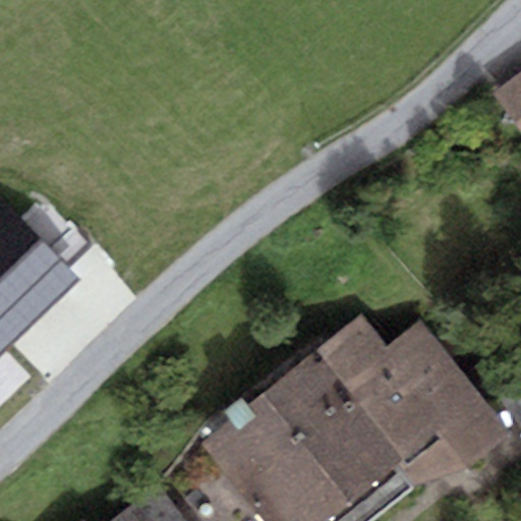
[(520,73),(493,96),(520,133),(520,73)]
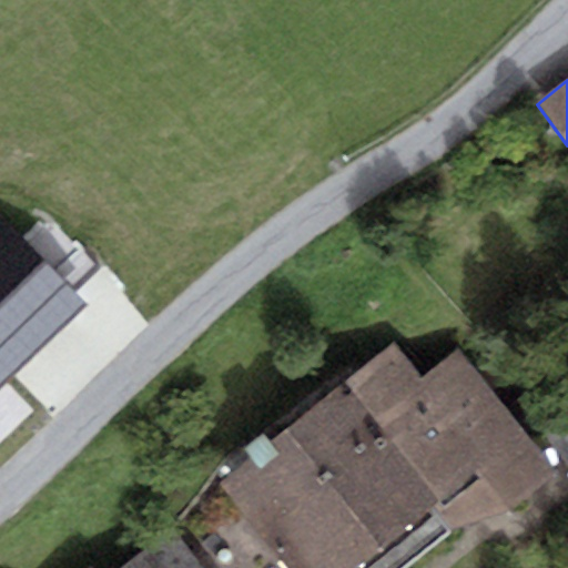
[(0,388),(87,305),(2,217),(0,219),(0,388)]
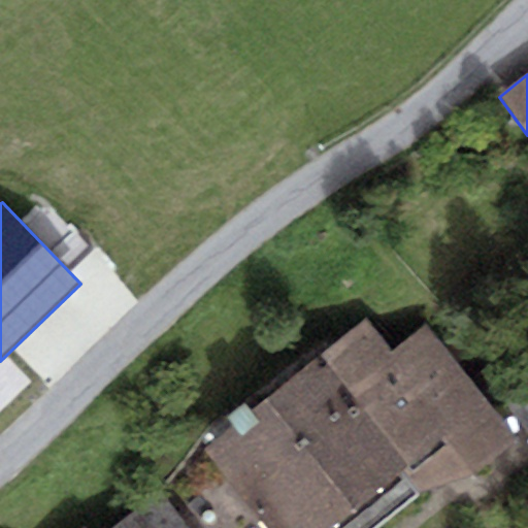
[(393,351),(365,322),(203,450),(221,470),(268,527),(375,527),(418,495),(477,471),(517,441),(426,324),(393,351)]
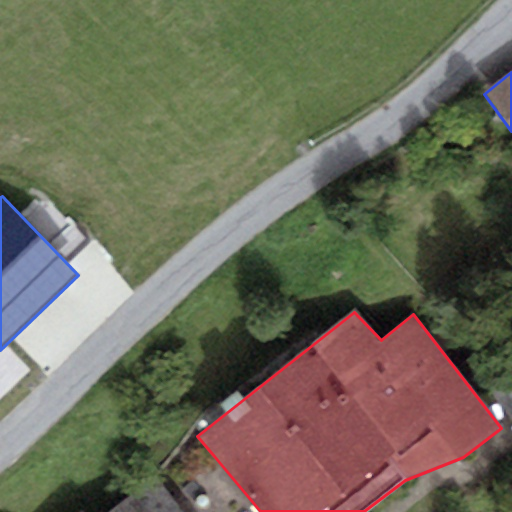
[(511,377),(491,394),(511,420),(511,377)]
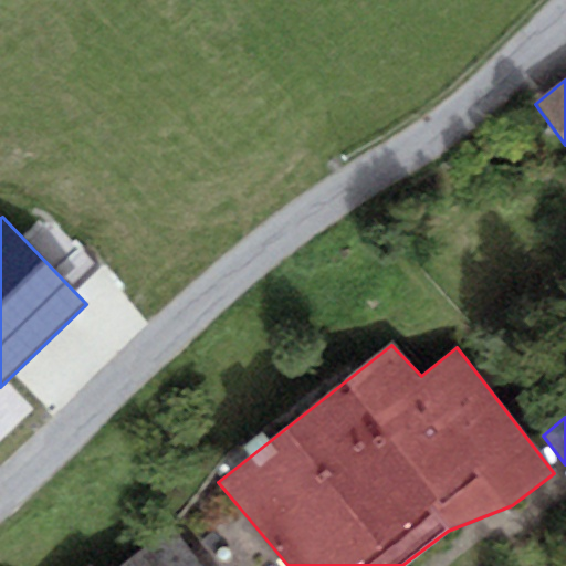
[(287,565),(237,504),(184,544),(200,565),(287,565)]
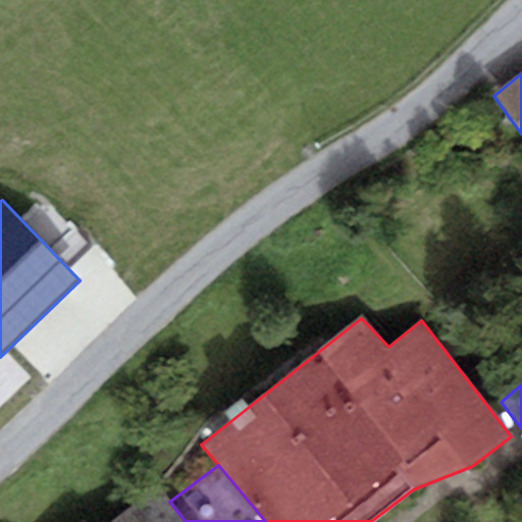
[(185,521),(169,502),(157,487),(109,521),(185,521)]
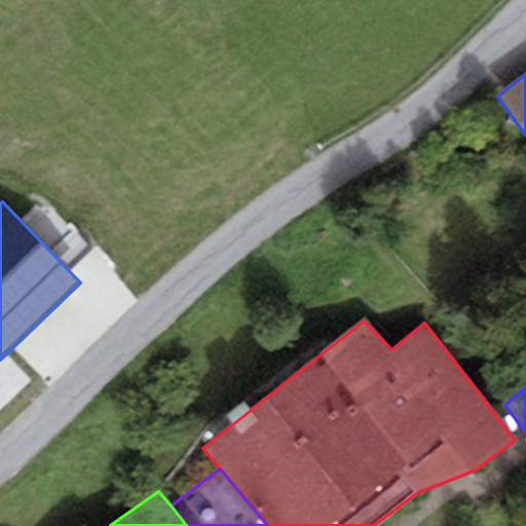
All buildings are outlined.
